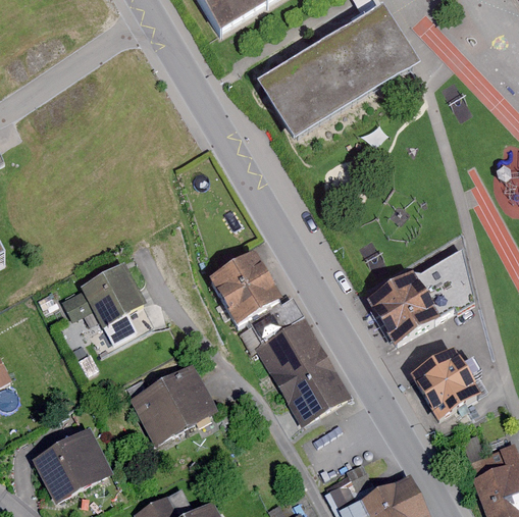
[(194,0),(217,43),(291,0),(515,0),(518,4),(518,0),(194,0)]
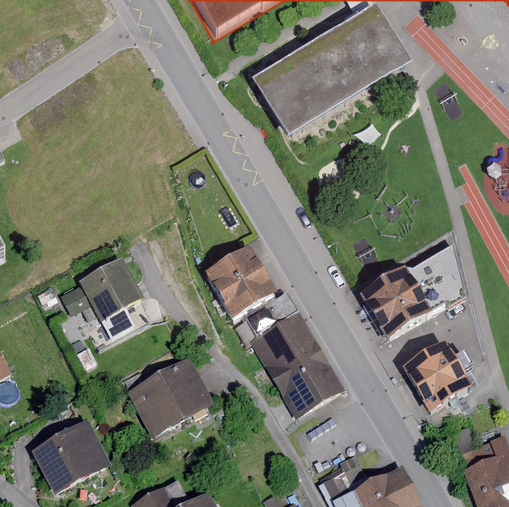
[(410,78),(372,15),(251,89),(289,152),(410,78)]
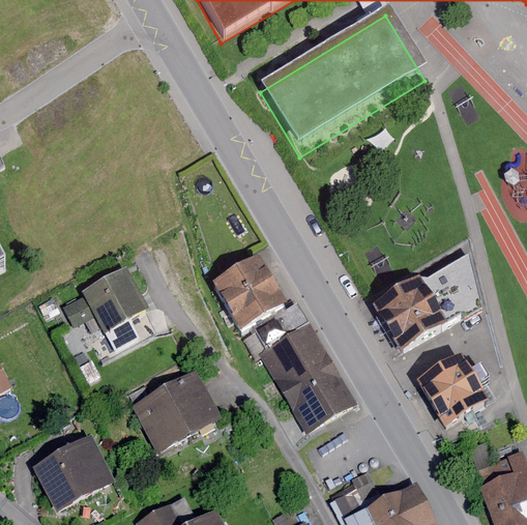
[(284,303),(256,256),(210,284),(238,330),(251,324),(281,305),(284,303)]
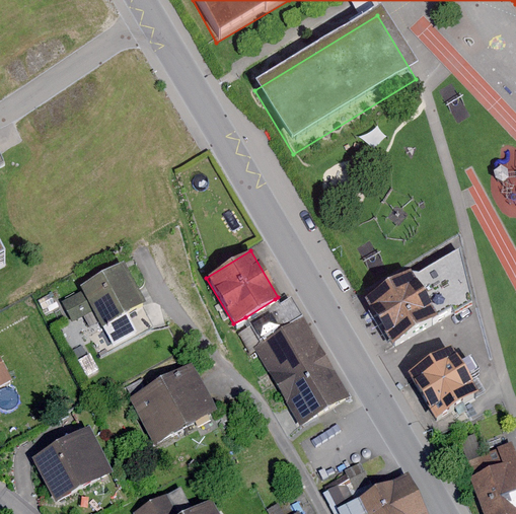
[(141,303),(121,263),(78,285),(80,288),(60,298),(70,318),(91,307),(100,324),(141,303)]
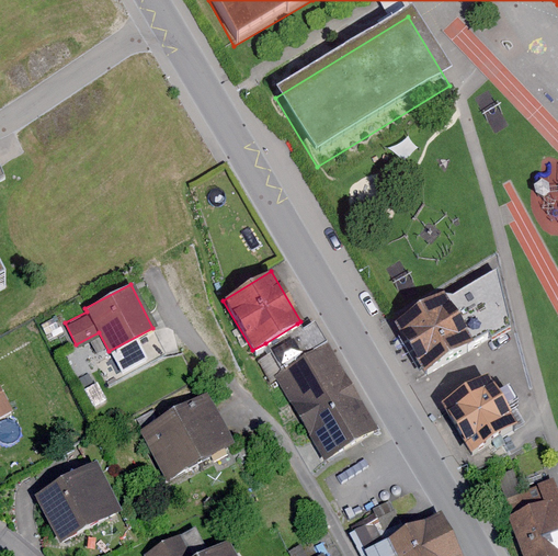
[(469,345),(443,296),(391,322),(418,373),(469,345)]
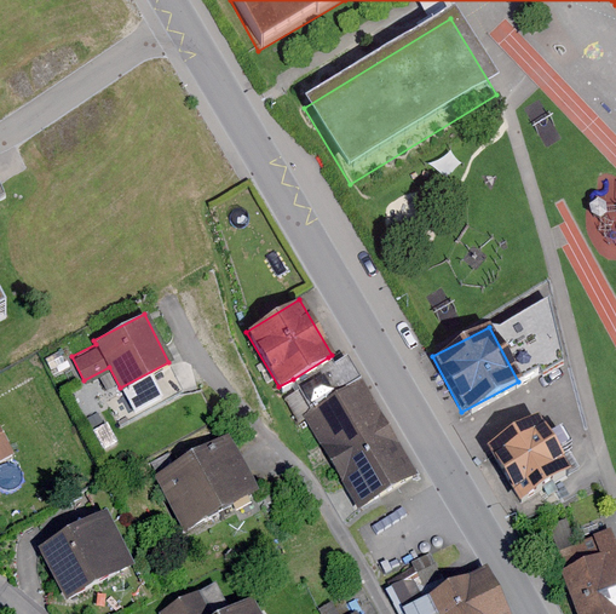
[(328,357),(293,379),(310,408),(299,414),(355,508),(415,471),(345,355),(332,363),(328,357)]
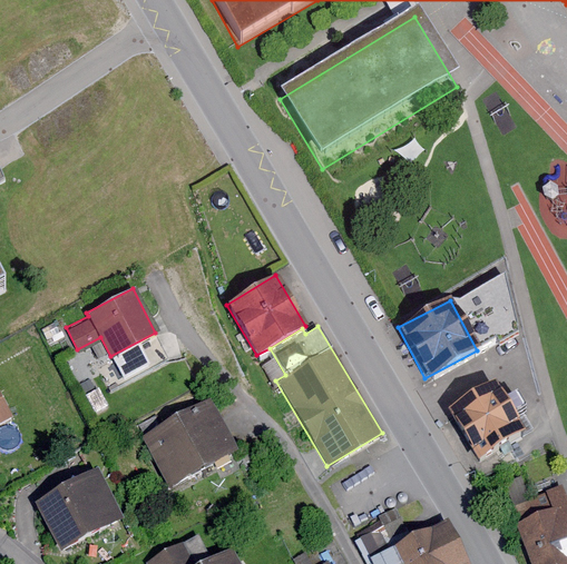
[(168,357),(155,333),(110,356),(96,364),(108,388),(168,357)]
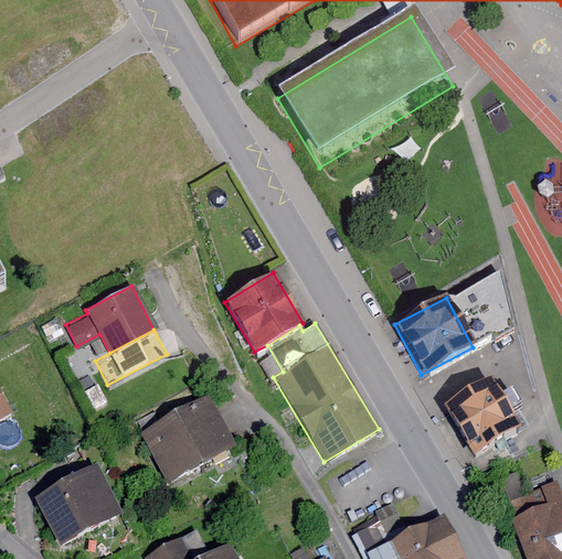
[(87,372),(77,377),(83,387),(93,382),(87,372)]
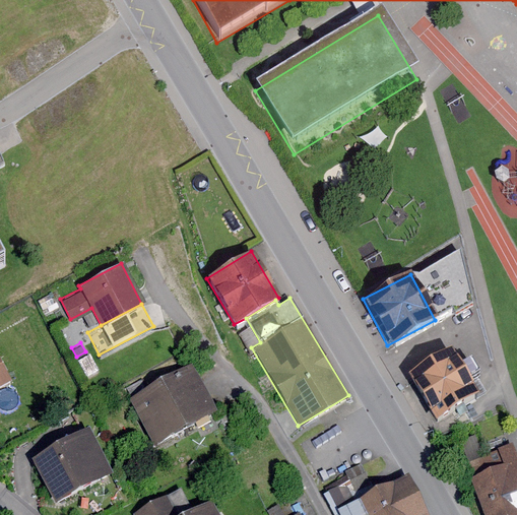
[(479,394),(452,349),(410,374),(438,419),(479,394)]
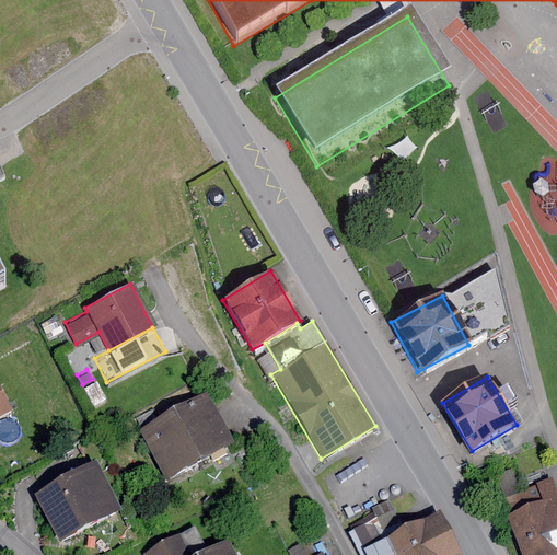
[(0,414),(11,408),(0,388),(0,414)]
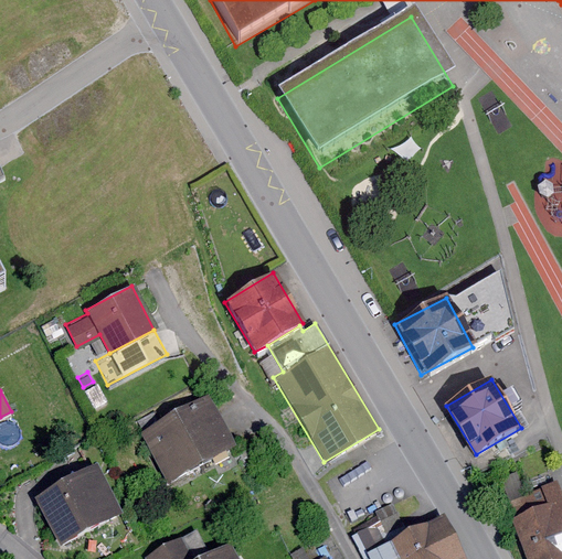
[(205,394),(139,429),(167,481),(233,445),(205,394)]
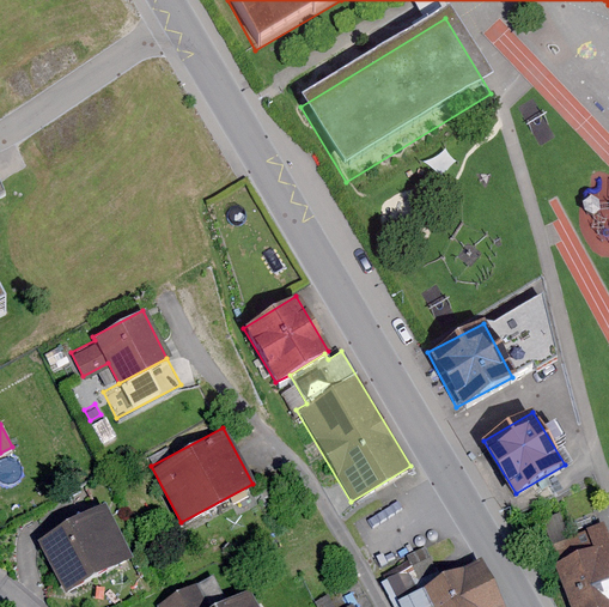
[(131,556),(104,503),(35,539),(62,590),(131,556)]
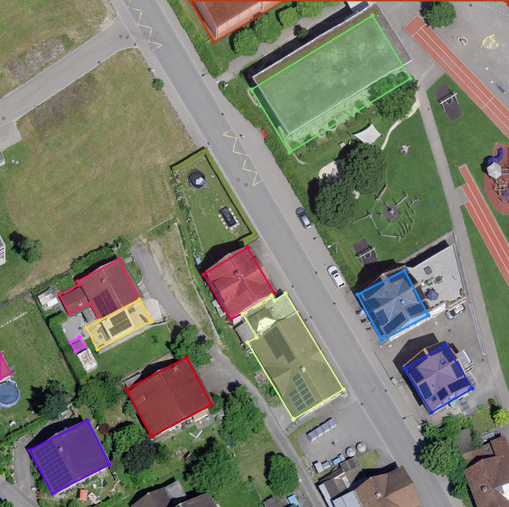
[(470,425),(447,434),(476,506),(508,506),(508,439),(507,433),(478,444),(470,425)]
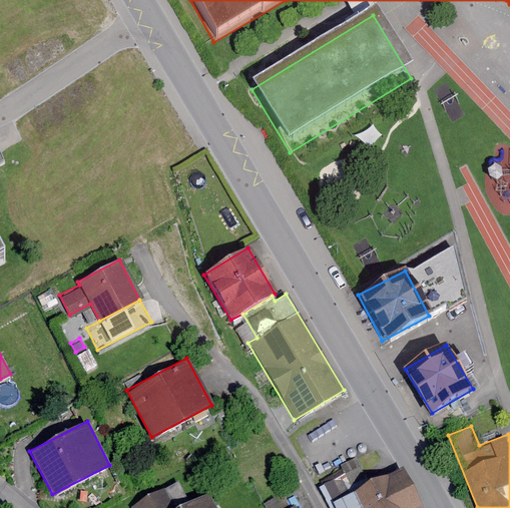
[(369,484),(355,454),(339,462),(343,471),(323,480),(333,501),(369,484)]
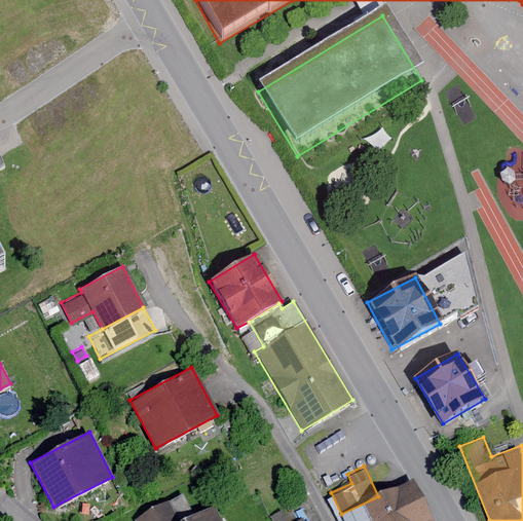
[(378,496),(341,514),(344,520),(432,520),(411,480),(378,496)]
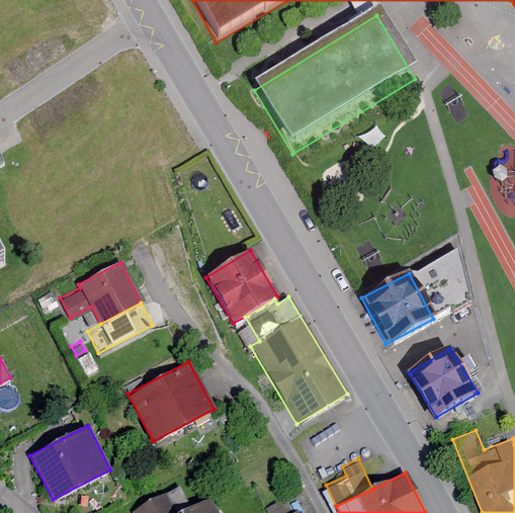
[(184,512),(191,509),(178,484),(131,509),(133,512),(184,512)]
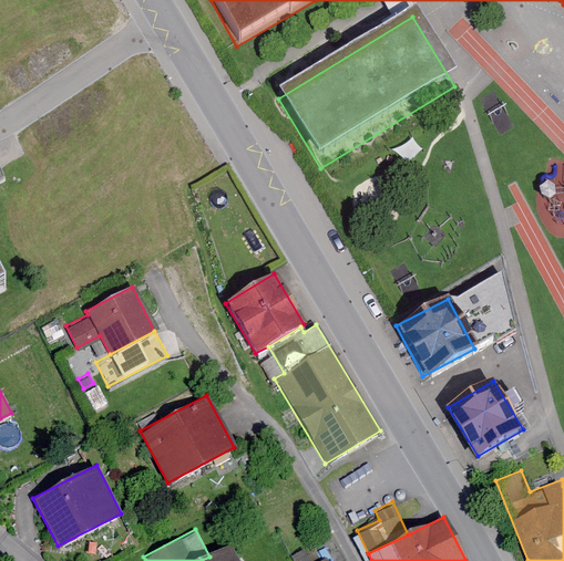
[(237,560),(229,547),(209,557),(202,560),(237,560)]
